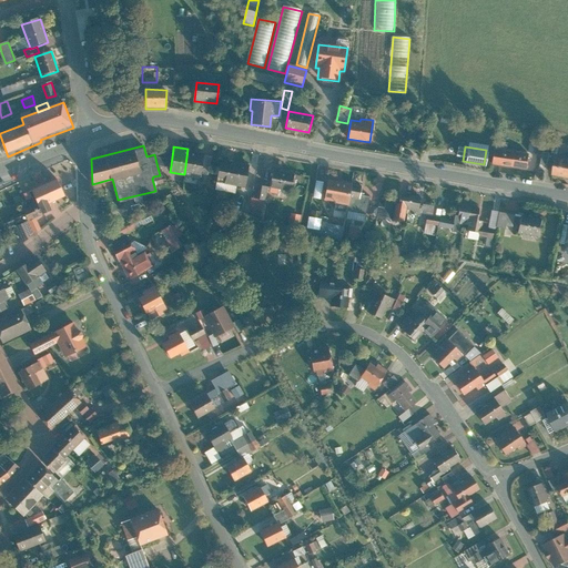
[(164,155),(154,154),(156,163),(171,165),(173,149),(165,148),(164,155)]
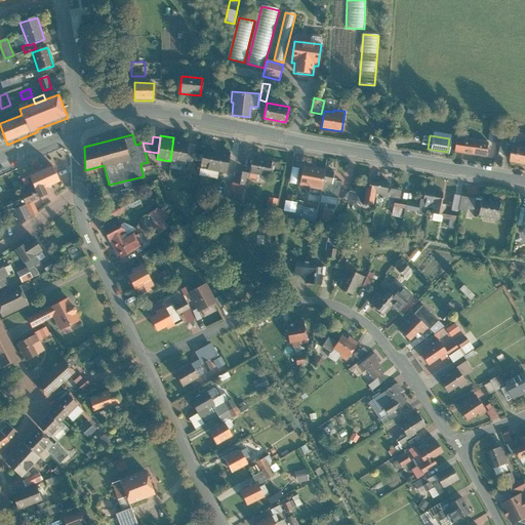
[(489,142),(455,136),(453,151),(487,156),(489,142)]
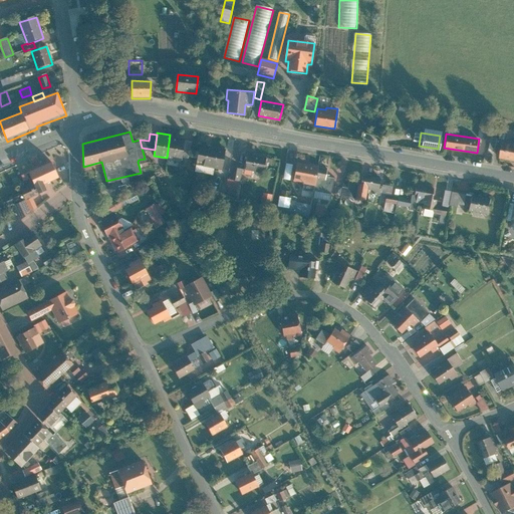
[(183,137),(170,135),(167,158),(179,159),(180,156),(182,139),(183,137)]
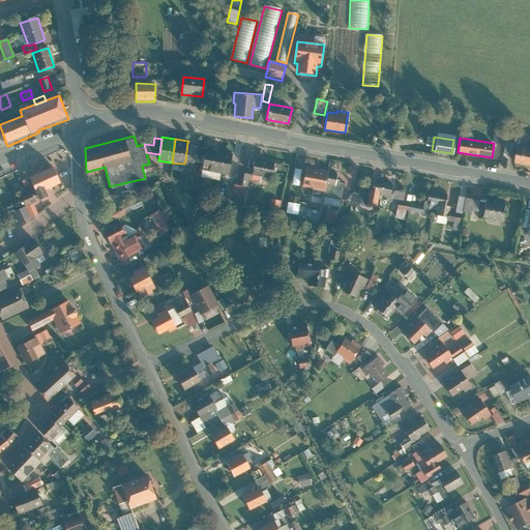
[(196,144),(187,143),(185,160),(194,162),(196,144)]
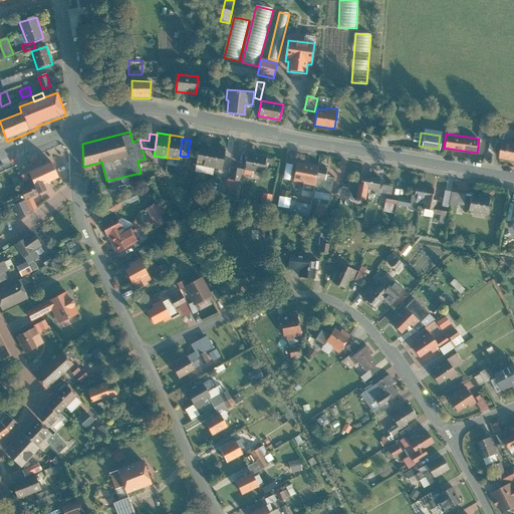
[(513,144),(502,142),(499,157),(513,159),(513,144)]
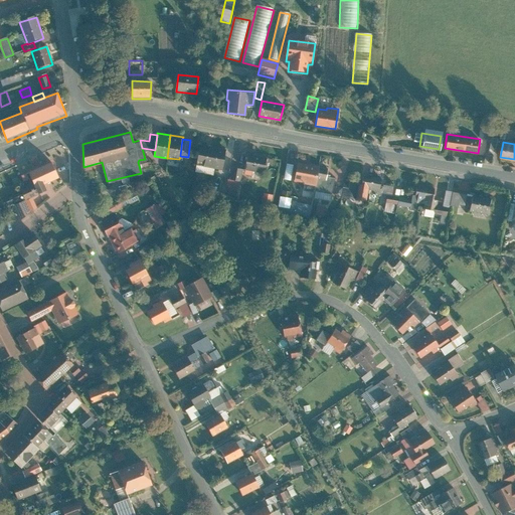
[(224,147),(198,143),(195,163),(221,168),(224,147)]
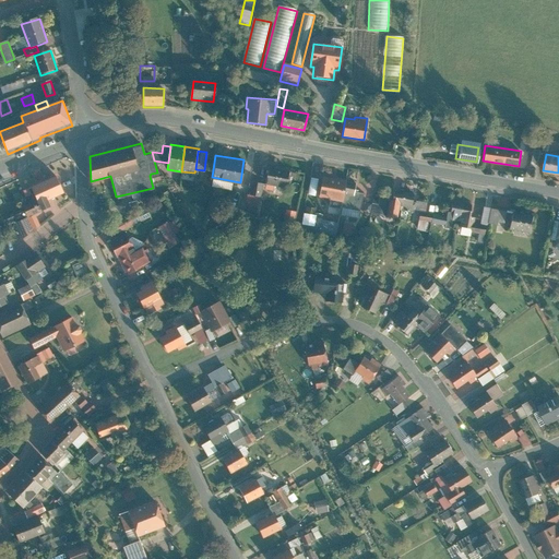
[(289,169),(268,165),(264,187),(273,189),(274,183),(287,186),(289,169)]
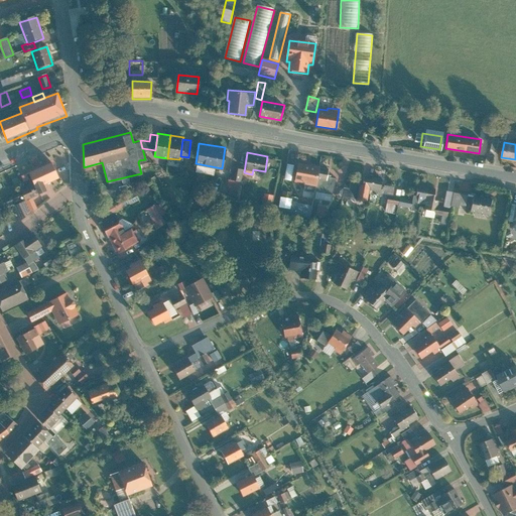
[(51,160),(29,171),(34,181),(39,192),(46,189),(44,183),(59,177),(51,160)]
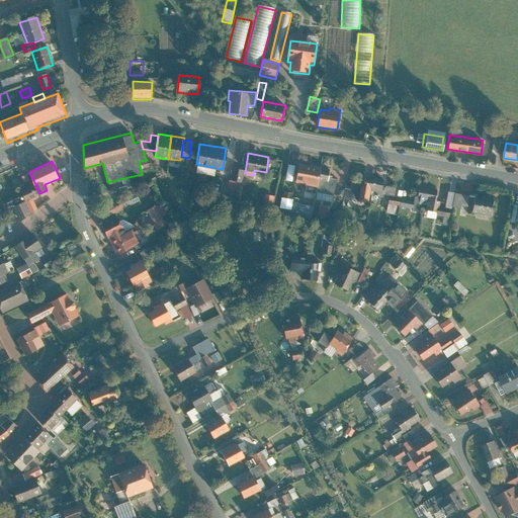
[(320,166),(298,162),(295,180),(317,184),(320,166)]
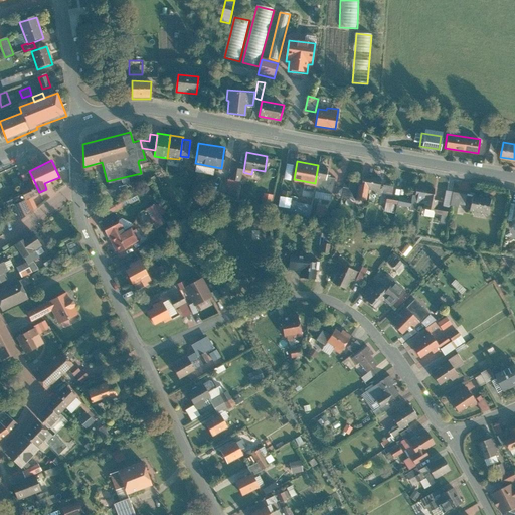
[(328,167),(318,165),(315,183),(314,189),(331,193),(334,177),(327,175),(328,167)]
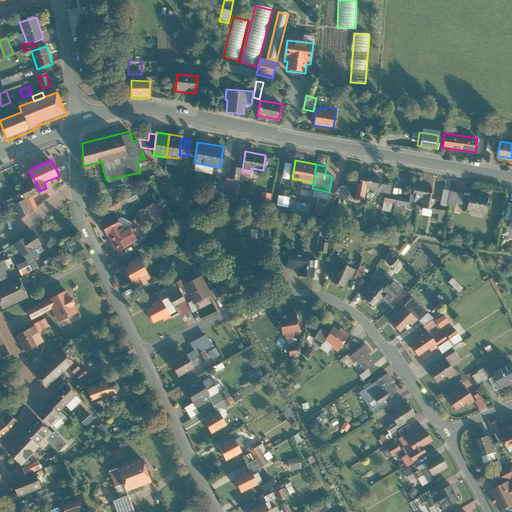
[(238,179),(240,167),(230,165),(228,177),(238,179)]
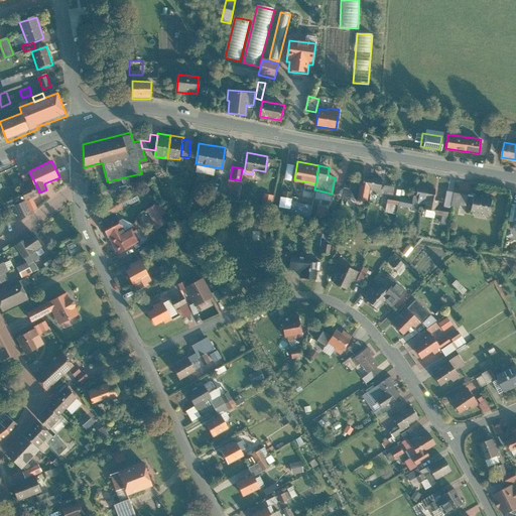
[(103,168),(96,170),(99,179),(106,177),(103,168)]
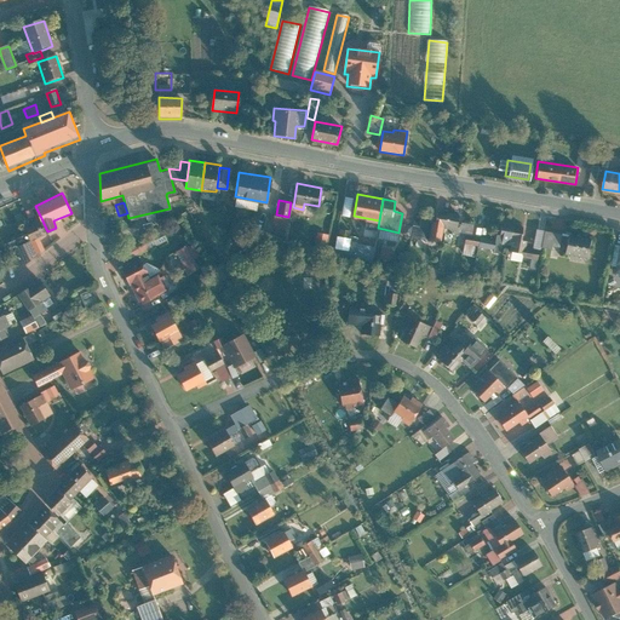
[(448,212),(437,210),(435,223),(431,223),(429,239),(441,240),(442,231),(445,231),(448,212)]
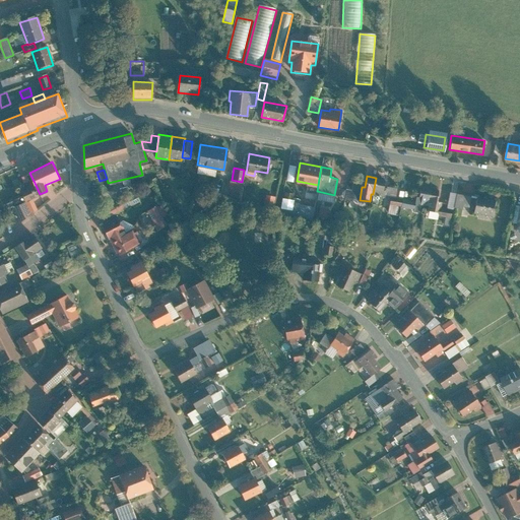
[(385,179),(376,178),(373,194),(383,196),(385,179)]
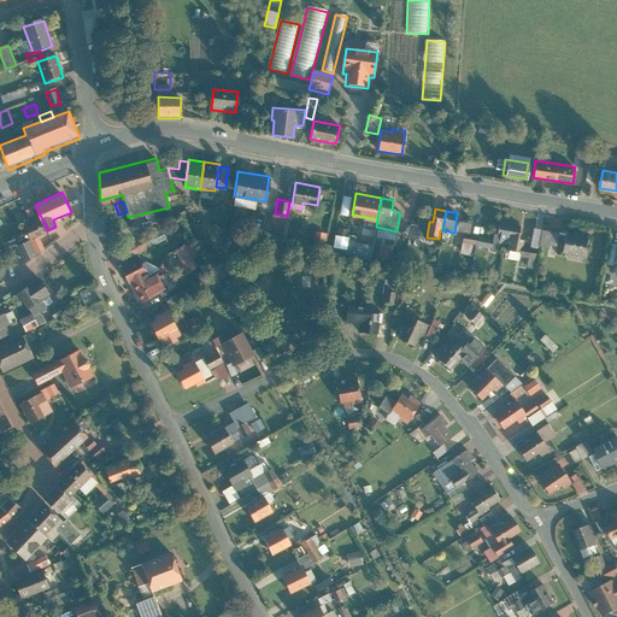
[(429,215),(418,213),(416,224),(410,224),(409,238),(415,238),(415,235),(424,238),(429,215)]
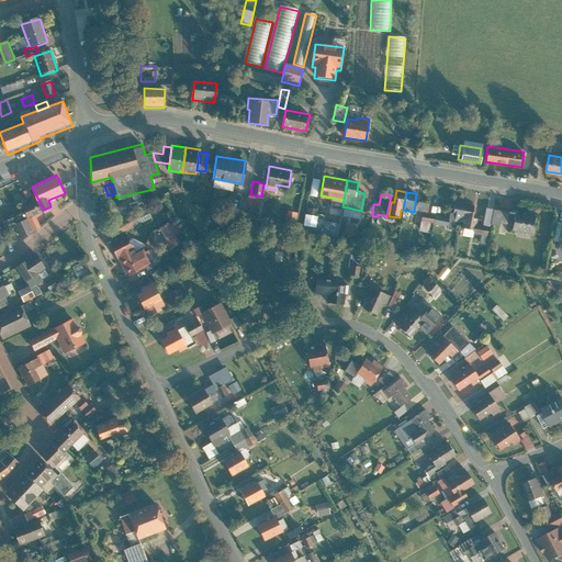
[(43,210),(37,198),(22,204),(29,216),(34,214),(43,210)]
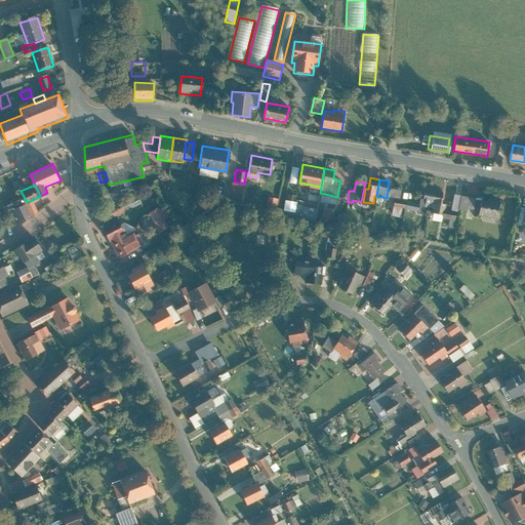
[(431,199),(433,190),(423,188),(421,198),(418,197),(415,212),(420,213),(422,205),(426,206),(427,199),(431,199)]
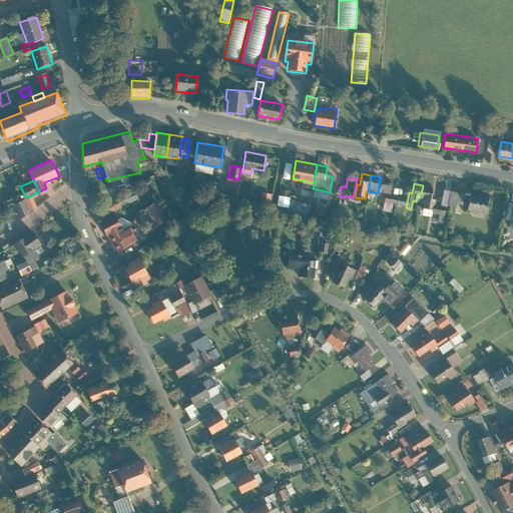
[(403,186),(392,184),(390,193),(402,195),(403,186)]
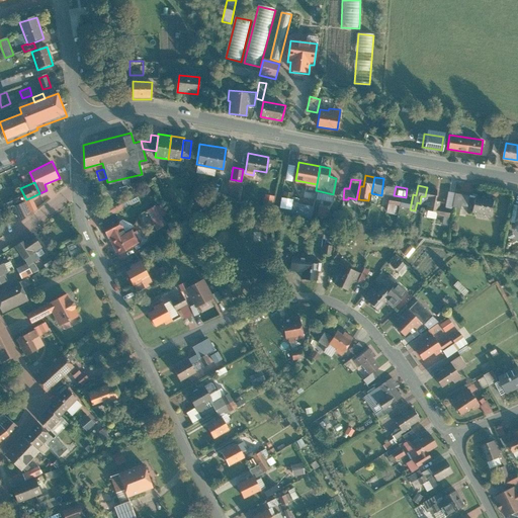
[(436,188),(427,187),(425,196),(423,208),(435,210),(435,213),(448,217),(449,207),(438,205),(439,199),(434,199),(436,188)]
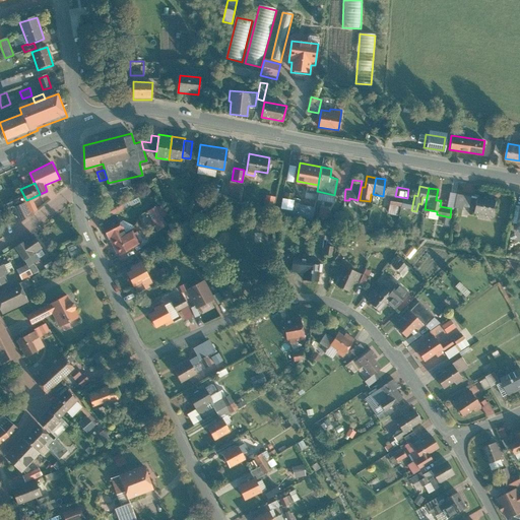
[(469,195),(455,193),(453,206),(460,207),(461,205),(467,206),(469,195)]
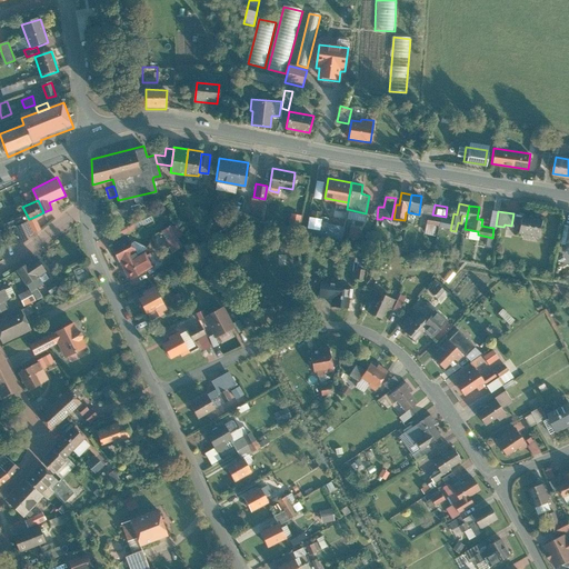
[(140,218),(143,225),(153,221),(150,213),(140,218)]
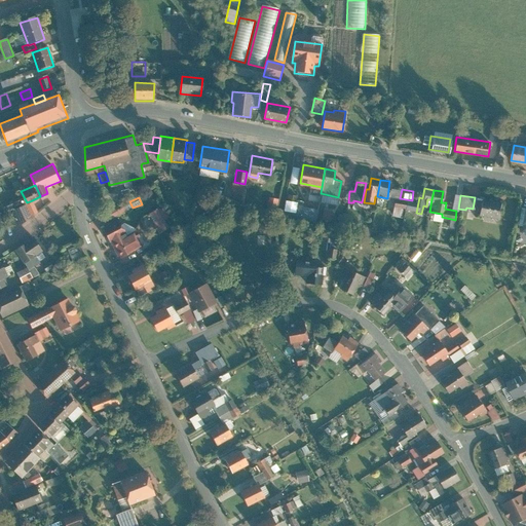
[(268,197),(267,207),(276,207),(277,197),(268,197)]
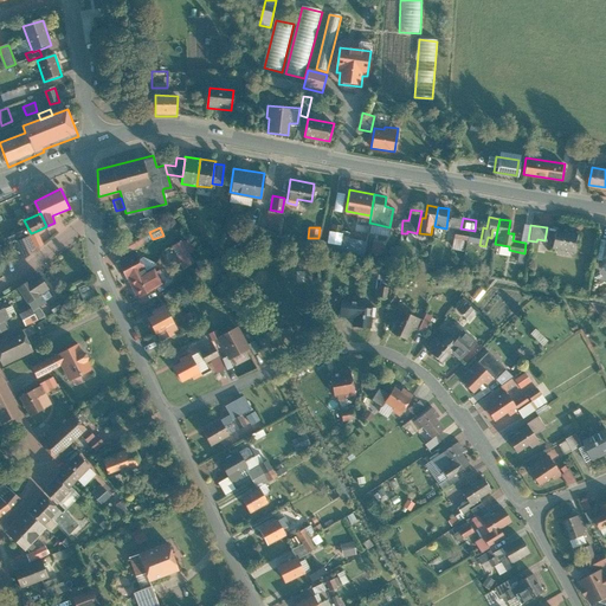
[(469,231),(456,229),(452,246),(462,247),(464,239),(468,239),(469,231)]
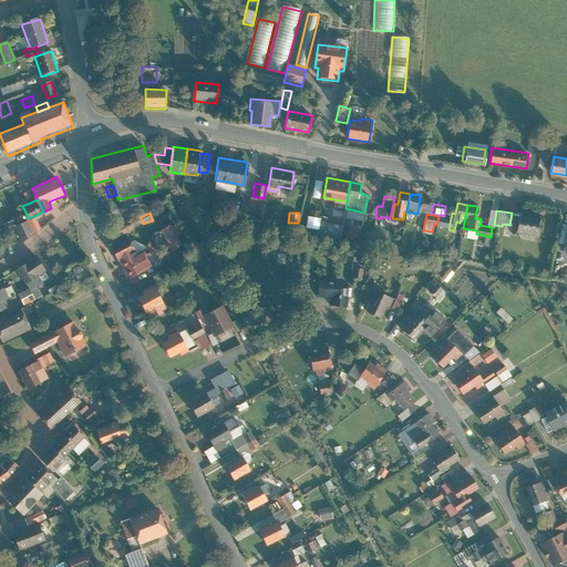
[(540,218),(518,214),(514,230),(537,235),(540,218)]
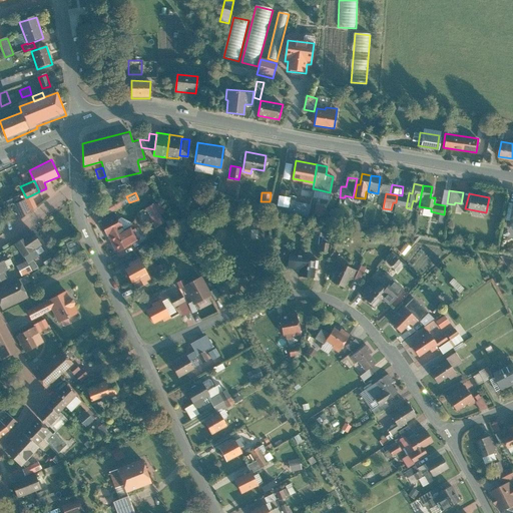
[(31,195),(26,197),(31,208),(36,206),(31,195)]
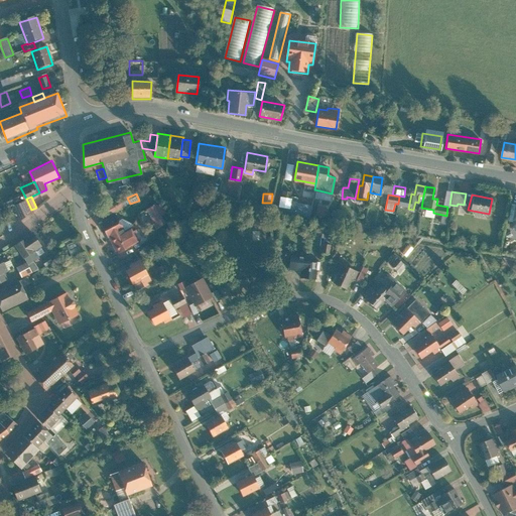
[(408,199),(399,197),(398,204),(397,210),(406,212),(408,199)]
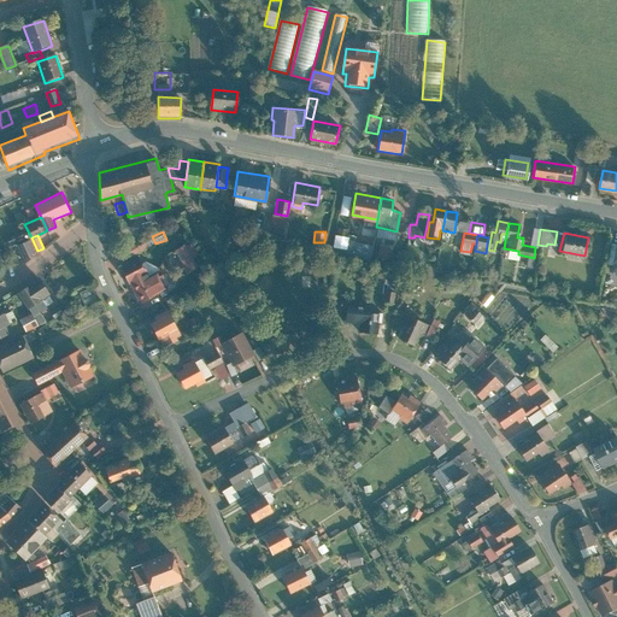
[(146,236),(121,251),(124,258),(150,244),(146,236)]
